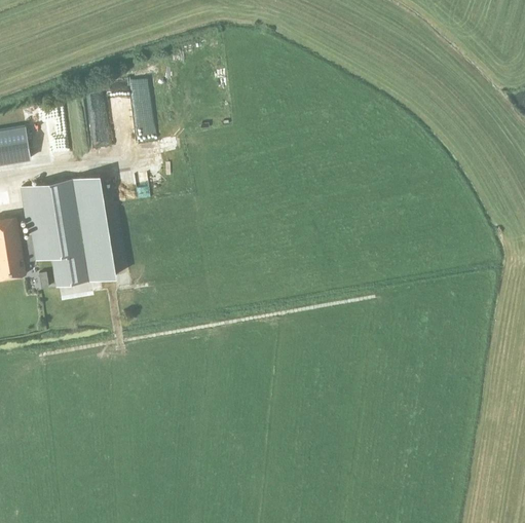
[(153,120),(152,86),(154,86),(153,67),(136,67),(138,110),(140,110),(141,120),(153,120)]
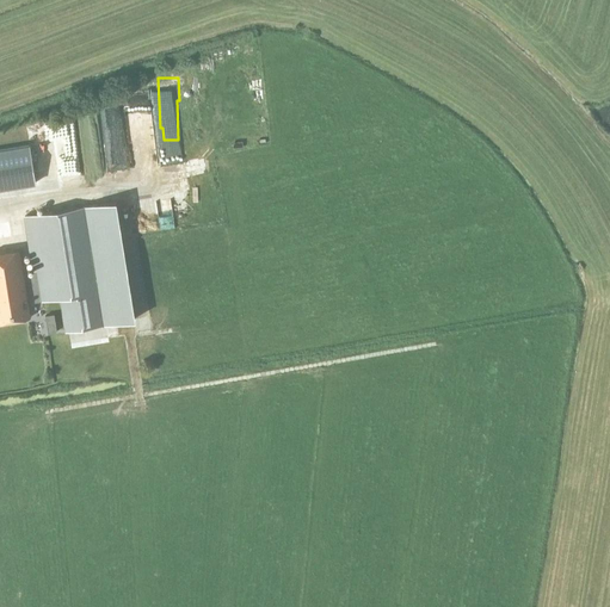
[(0,192),(36,186),(30,149),(0,153),(0,192)]
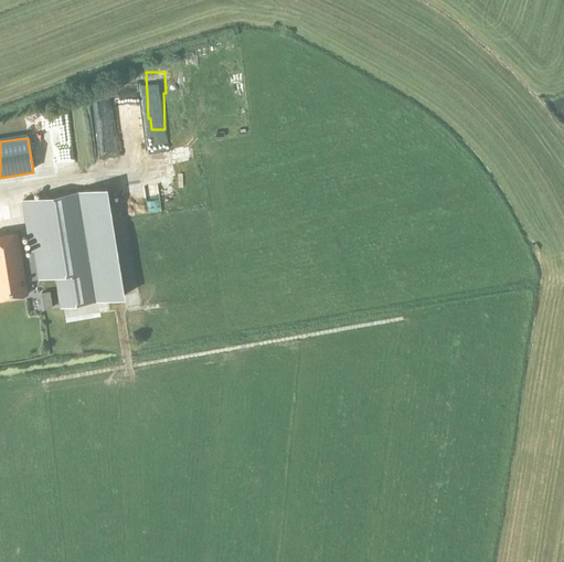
[(31,255),(22,257),(25,284),(41,281),(56,278),(61,310),(125,300),(107,190),(83,194),(23,203),(31,255)]
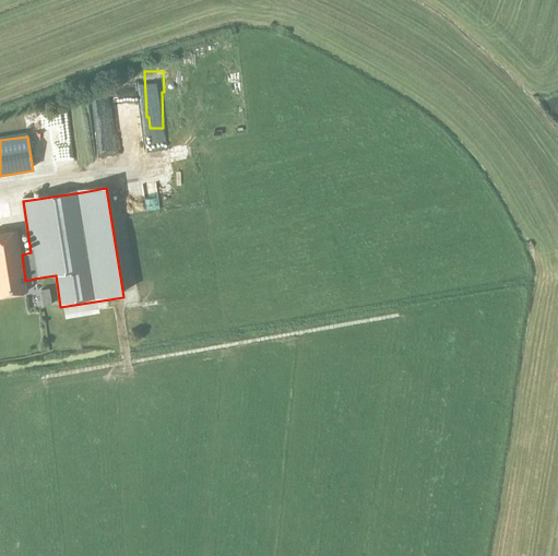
[(0,298),(28,294),(25,281),(22,255),(18,232),(0,234),(0,298)]
